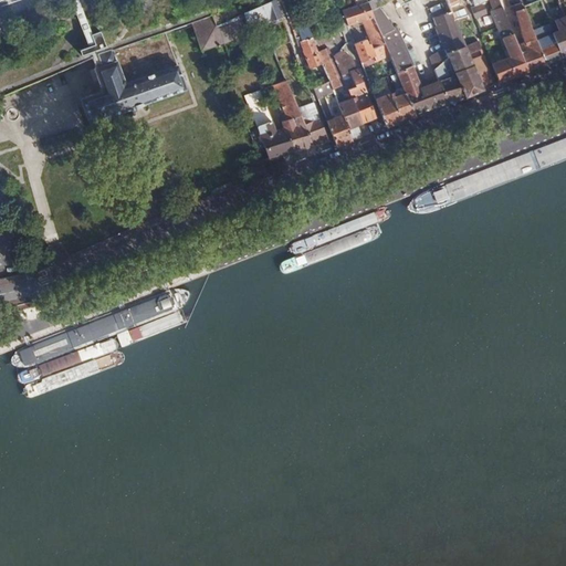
[(274,0),(269,0),(243,12),(249,27),(271,21),(272,22),(282,19),(274,0)]
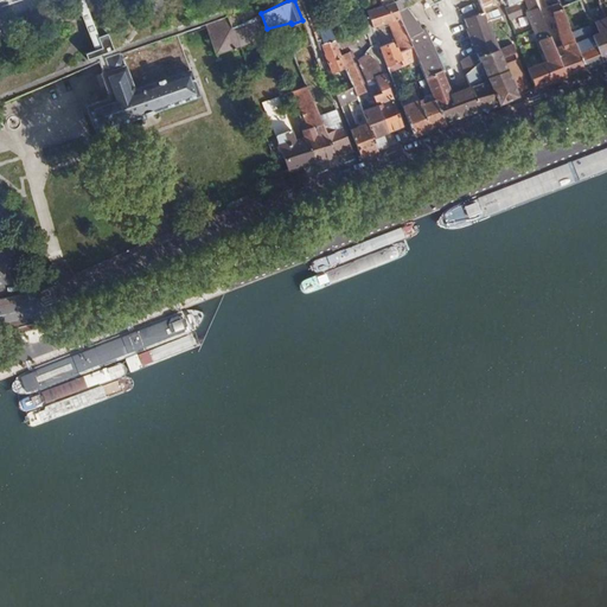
[(398,12),(394,0),(379,0),(382,5),(368,10),(374,27),(389,21),(397,42),(401,49),(413,44),(409,36),(408,36),(398,13),(398,12)]
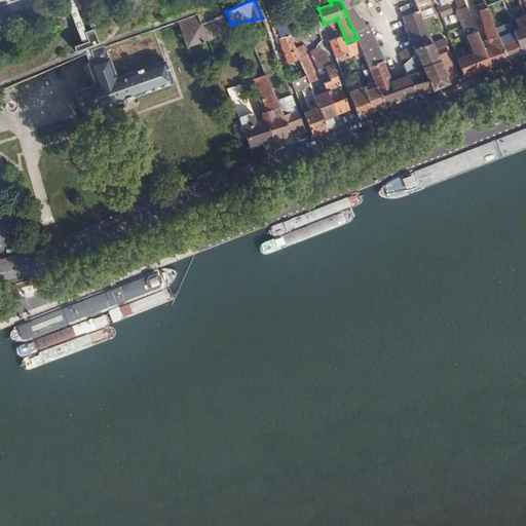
[(458,11),(463,26),(474,22),(467,5),(460,8),(455,0),(453,0),(451,2),(439,7),(443,19),(458,11)]
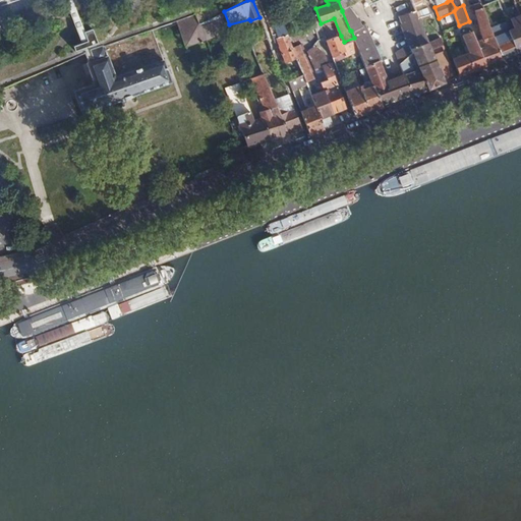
[(451,0),(456,8),(463,5),(461,1),(460,0),(435,0),(437,4),(446,0),(451,0)]
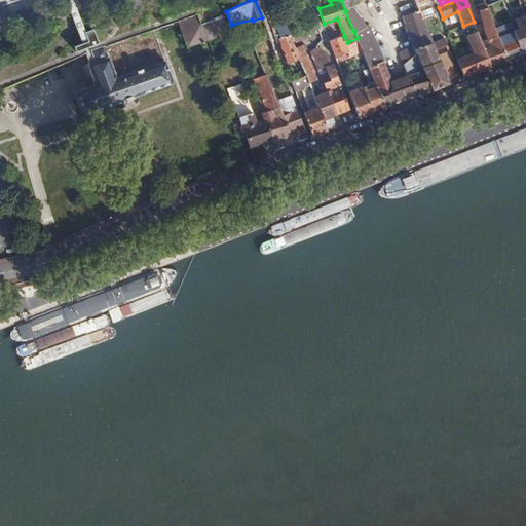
[(509,0),(516,19),(524,15),(518,0),(509,0)]
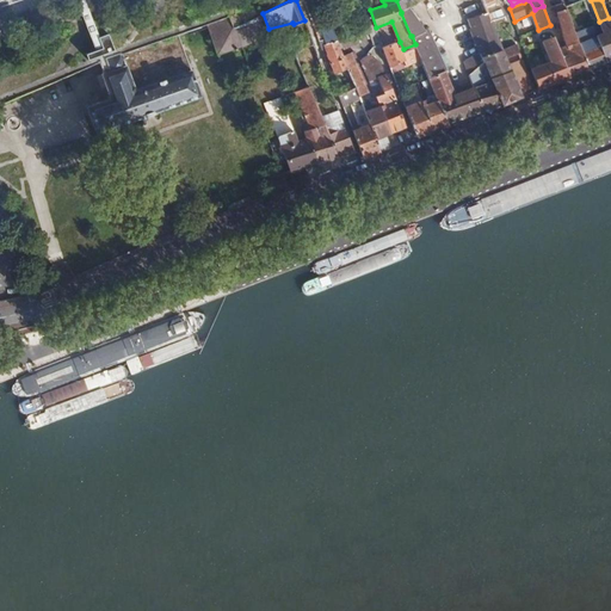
[(555,5),(557,12),(566,8),(566,6),(563,1),(556,5),(555,5)]
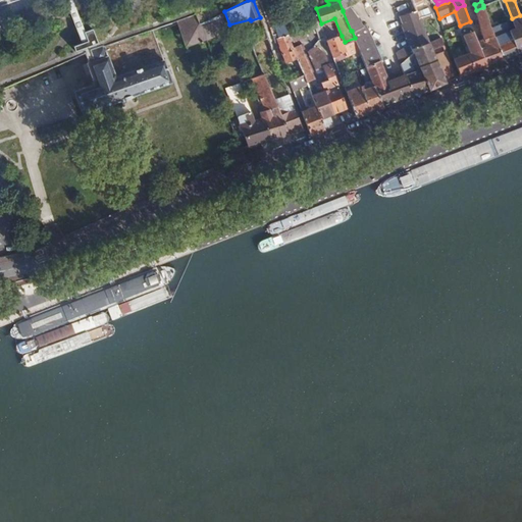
[(348,7),(343,10),(343,11),(351,31),(362,27),(361,23),(353,11),(348,7)]
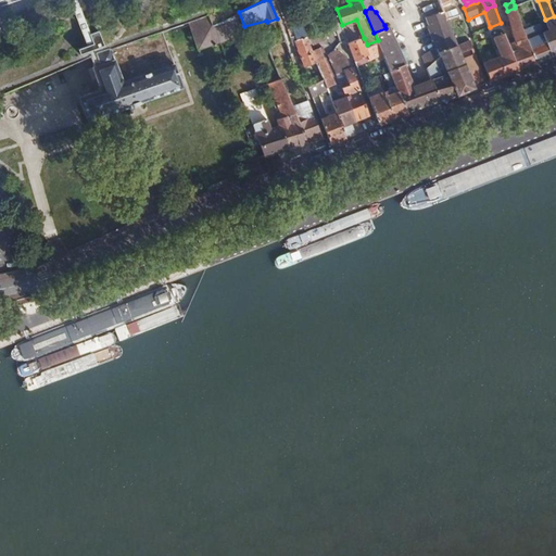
[(519,70),(538,63),(530,45),(528,38),(525,30),(515,8),(507,11),(513,35),(518,40),(509,45),(513,52),(519,70)]
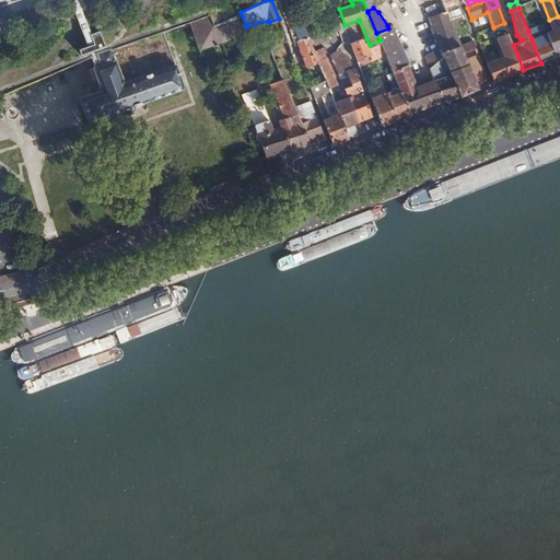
[(451,20),(447,10),(430,16),(434,30),(442,49),(443,51),(461,45),(461,44),(457,36),(452,22),(451,20)]
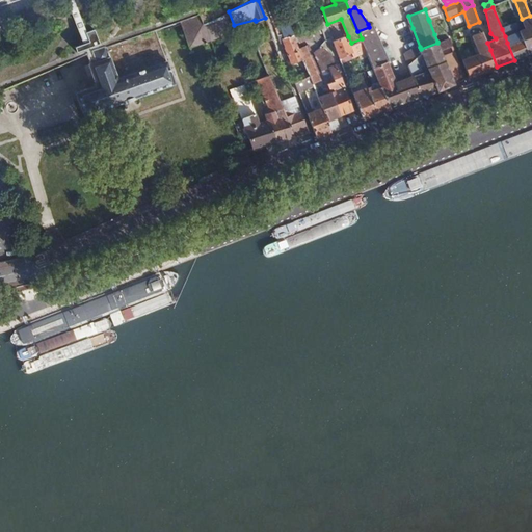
[(234,25),(229,11),(202,24),(197,16),(181,21),(190,46),(237,32),(234,25)]
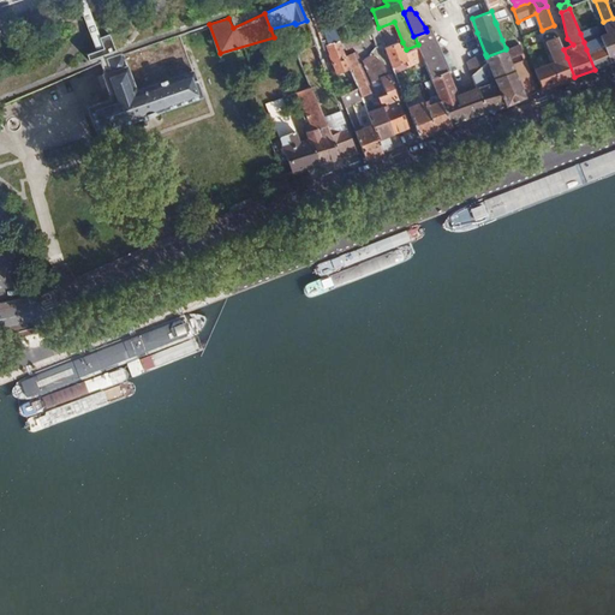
[(517,35),(507,17),(495,22),(496,24),(502,40),(517,35)]
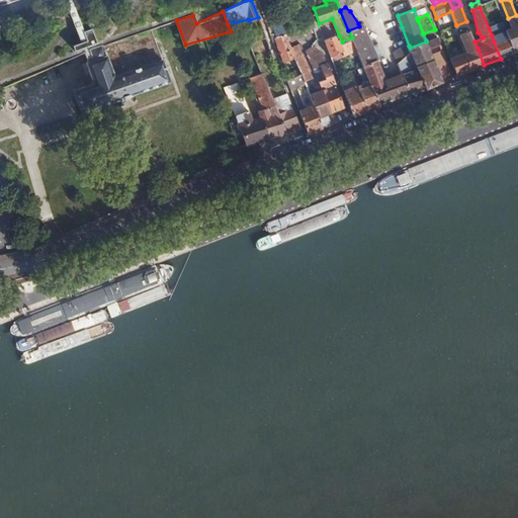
[(517,51),(517,19),(516,15),(508,18),(512,27),(506,29),(515,53),(517,51)]
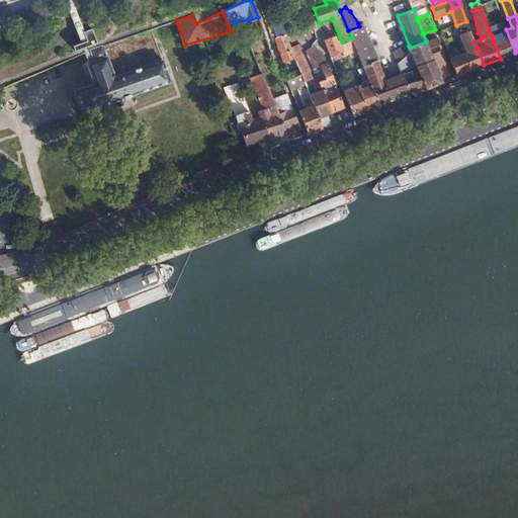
[(501,59),(515,53),(506,29),(504,22),(503,20),(494,23),(493,20),(487,23),(489,28),(492,35),(494,41),(501,59)]
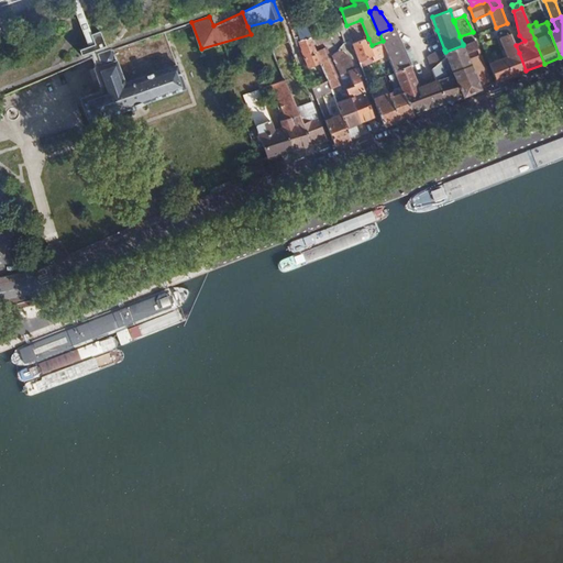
[(496,28),(500,37),(511,34),(509,28),(507,23),(496,28)]
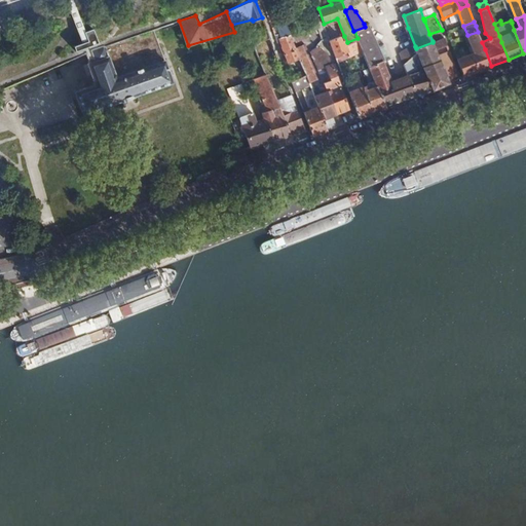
[(291,34),(288,25),(282,27),(284,33),(282,33),(283,37),(291,34)]
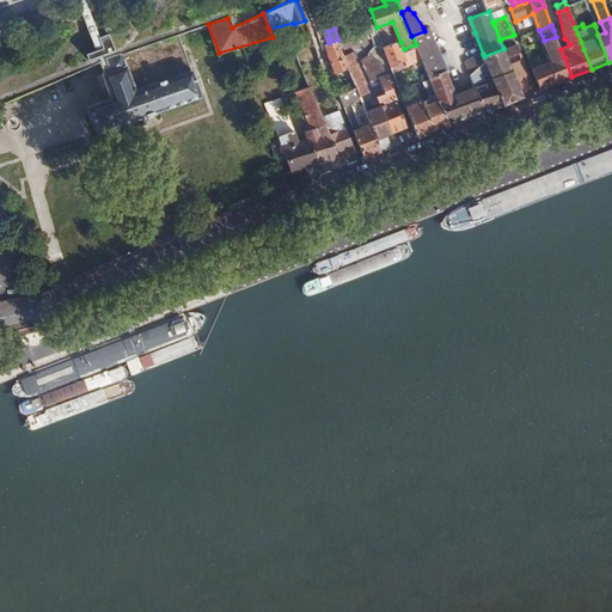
[(424,31),(411,36),(412,36),(416,44),(417,48),(423,61),(427,71),(429,77),(446,71),(428,30),(424,31)]
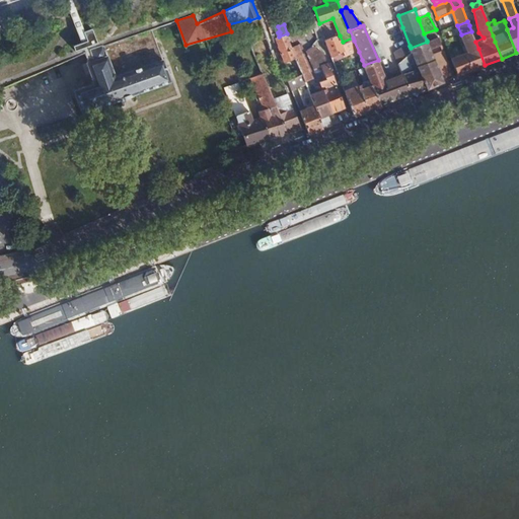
[(170,80),(152,29),(86,53),(85,54),(88,61),(87,62),(94,82),(75,89),(83,112),(170,80)]
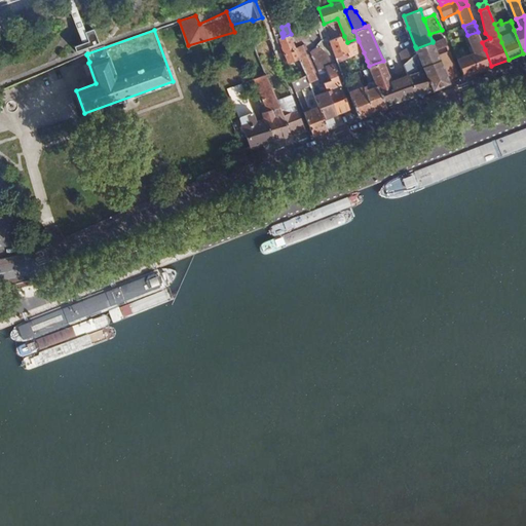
[(478,32),(467,35),(475,52),(485,49),(482,42),(478,32)]
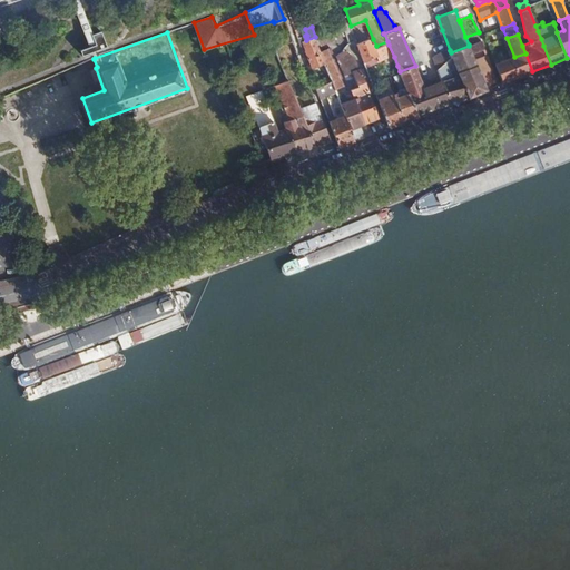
[(305,36),(298,39),(301,46),(300,46),(300,47),(306,45),(310,58),(311,58),(314,68),(320,66),(325,64),(324,61),(321,51),(315,37),(306,40),(305,36)]
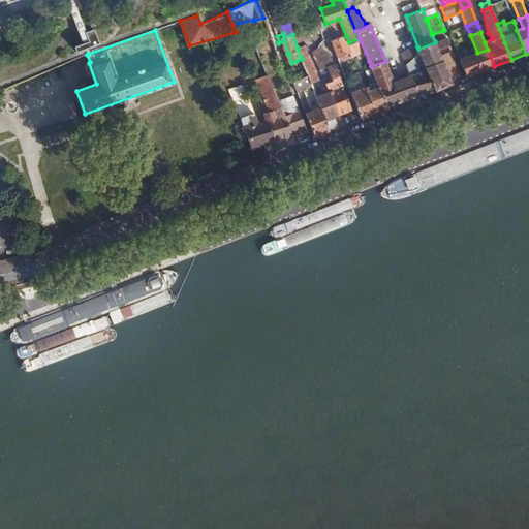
[(335,39),(332,40),(338,59),(351,54),(352,53),(346,36),(343,37),(343,36),(335,39)]
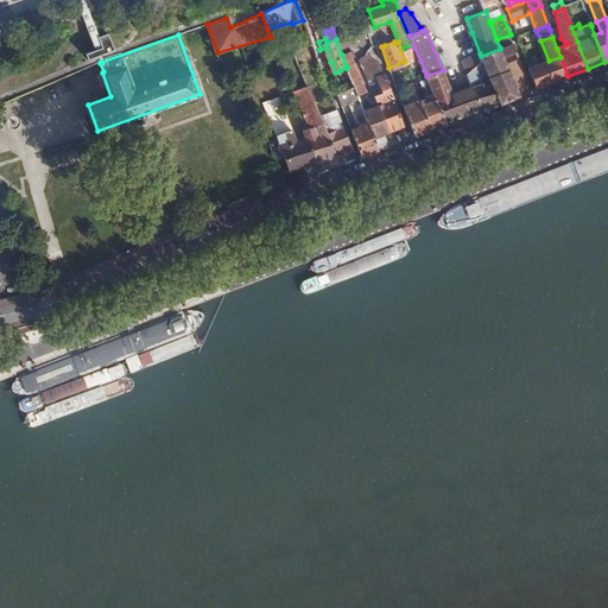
[(401,49),(398,42),(405,61),(404,62),(406,67),(411,64),(420,61),(415,48),(413,44),(401,49)]
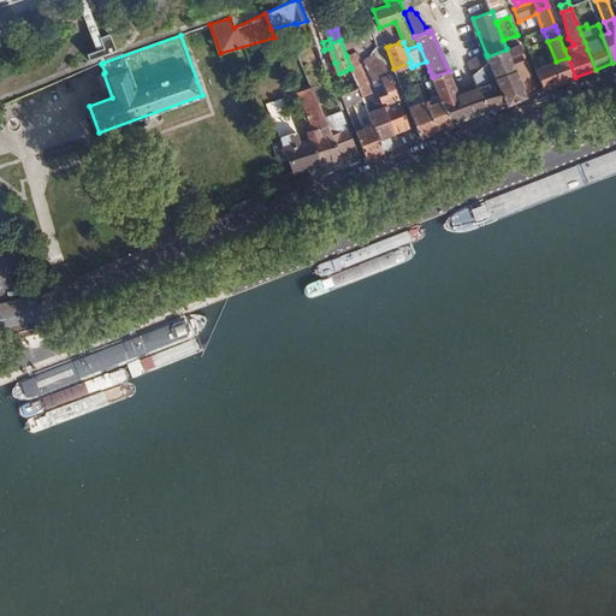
[(498,83),(508,105),(517,101),(526,98),(533,94),(539,92),(526,60),(514,65),(511,59),(525,54),(520,43),(516,45),(507,48),(507,49),(487,57),(490,63),(474,76),(479,88),(498,83)]
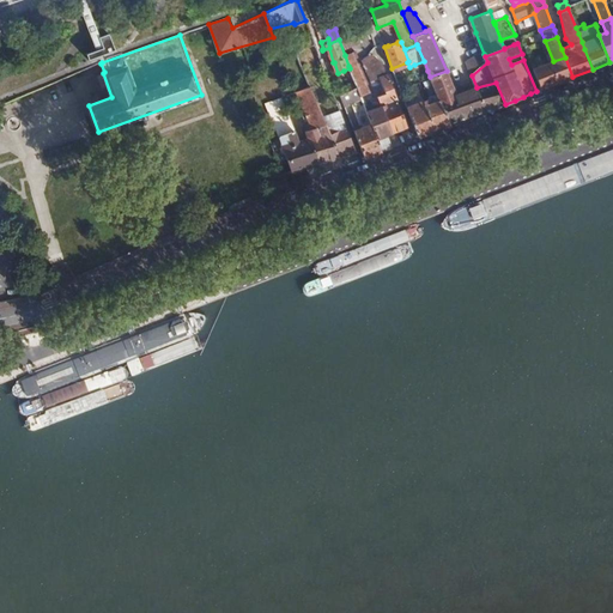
[(357,52),(345,55),(349,66),(350,68),(358,89),(360,96),(360,97),(369,93),(356,59),(358,58),(357,52)]
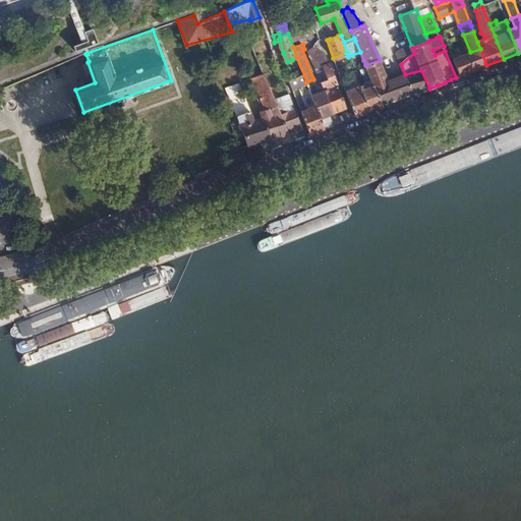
[(400,61),(401,64),(414,53),(412,48),(411,46),(398,57),(400,61)]
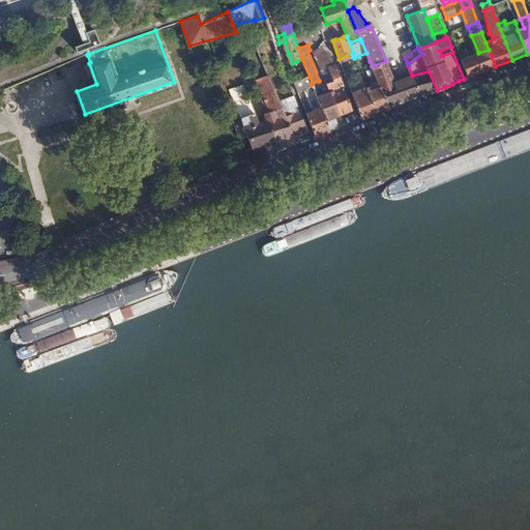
[(328,68),(334,65),(331,55),(321,48),(313,50),(321,70),(328,68)]
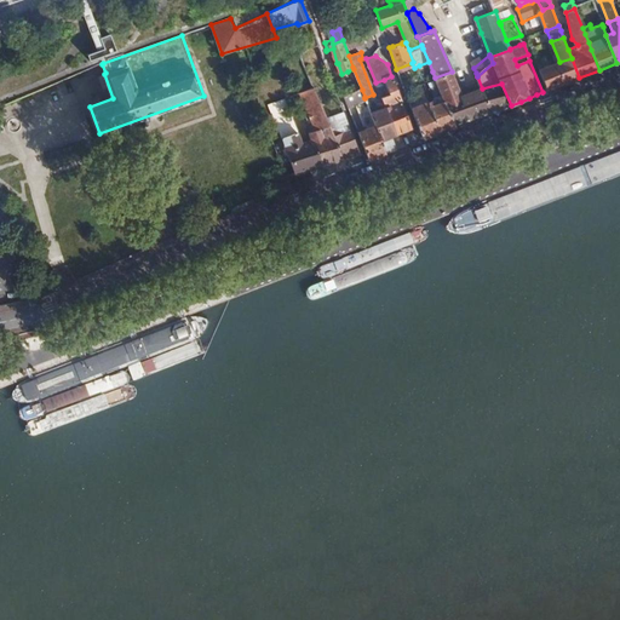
[(560,62),(539,69),(547,90),(574,80),(579,78),(572,58),(560,62)]
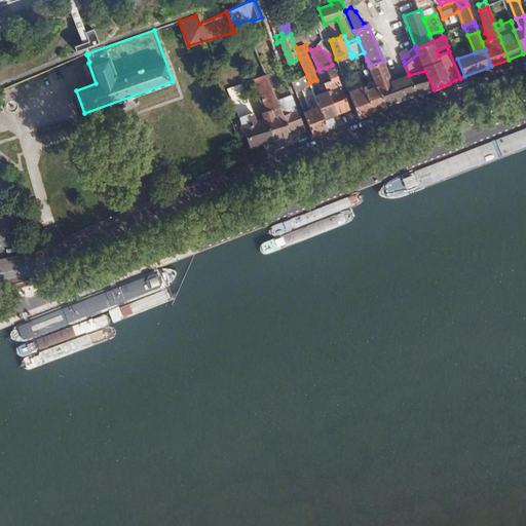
[(300,59),(295,61),(302,78),(307,76),(300,59)]
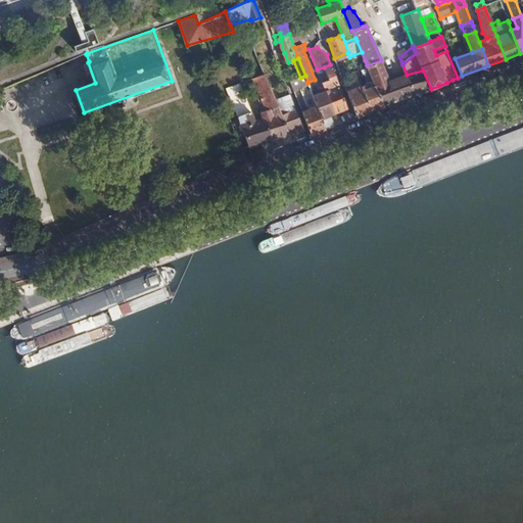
[(378,90),(384,104),(405,97),(419,93),(431,89),(423,70),(407,75),(395,78),(388,81),(386,77),(381,60),(367,65),(375,83),(376,87),(378,90)]
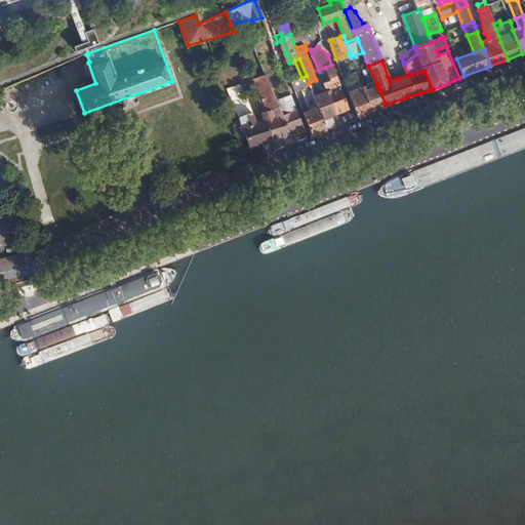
[(327,130),(336,126),(332,116),(350,109),(332,65),(331,65),(325,68),(330,81),(322,84),(324,89),(323,90),(322,88),(319,89),(320,93),(314,96),(318,107),(327,130)]
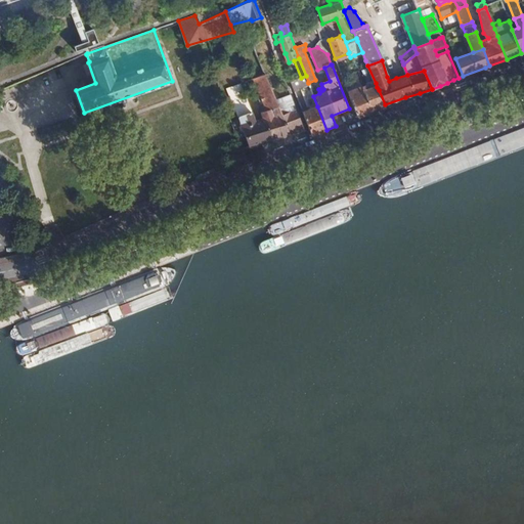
[(276,100),(265,74),(249,80),(256,97),(259,96),(264,111),(278,105),(276,100)]
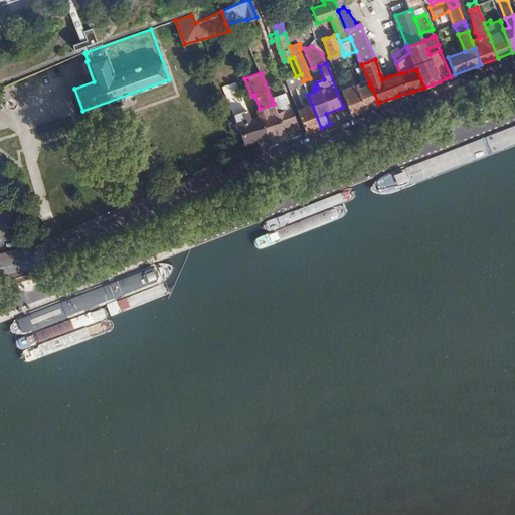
[(290,90),(294,89),(304,84),(303,81),(303,80),(301,74),(296,76),(286,79),(290,90)]
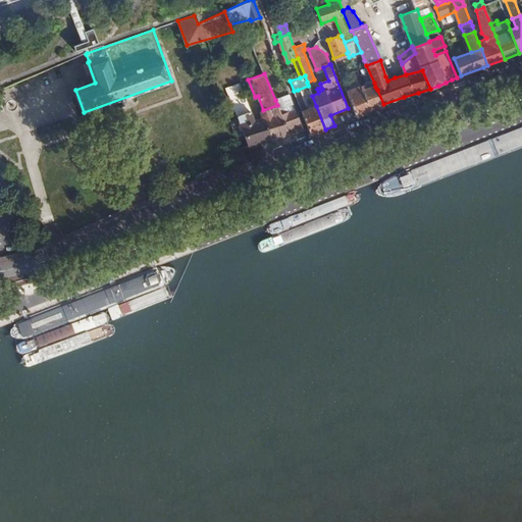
[(226,89),(238,116),(250,111),(239,84),(226,89)]
